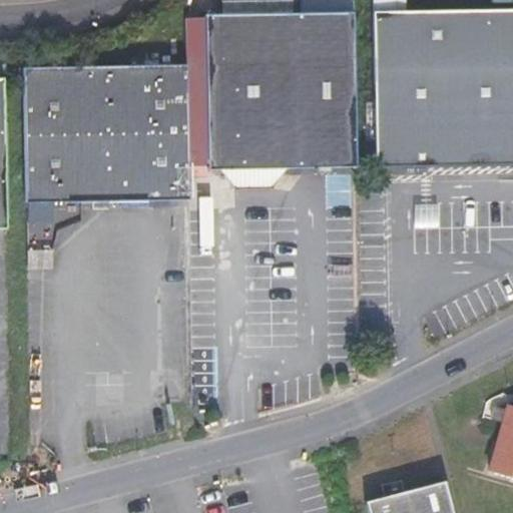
[(184,70),(186,165),(206,164),(206,167),(217,167),(231,187),(270,187),(284,167),(326,165),(354,166),(351,12),(351,2),(300,3),(300,13),(204,16),(204,19),(183,19),(184,70)]
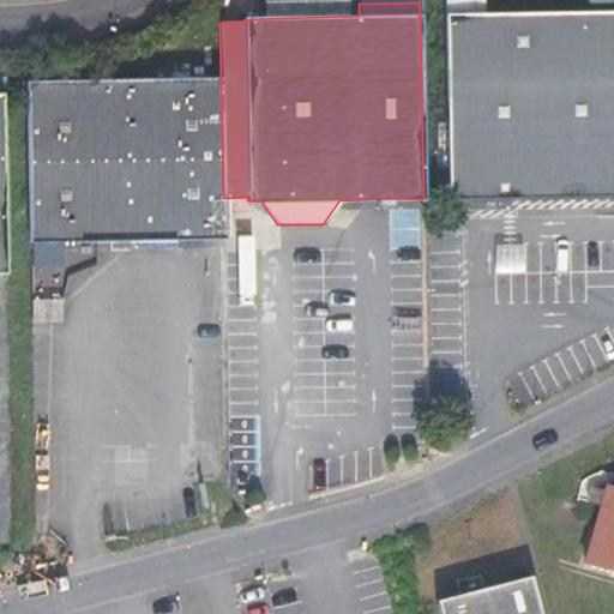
[(613,12),(446,14),(449,184),(449,198),(613,196),(613,12)]
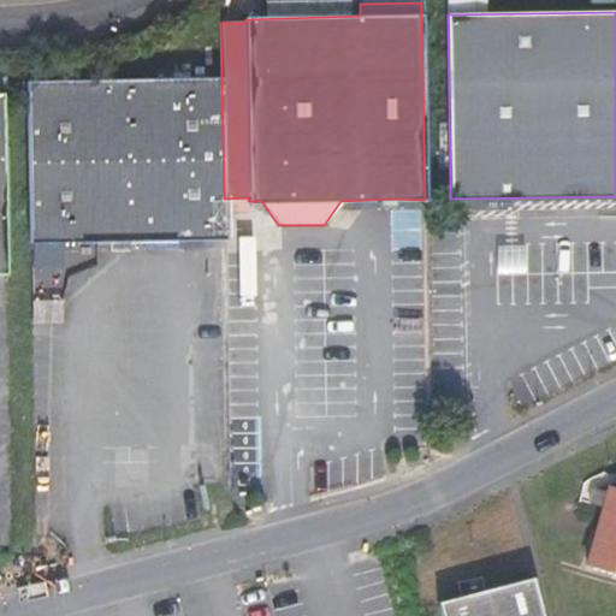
[(221,84),(105,87),(112,248),(225,246),(224,199),(221,84)]
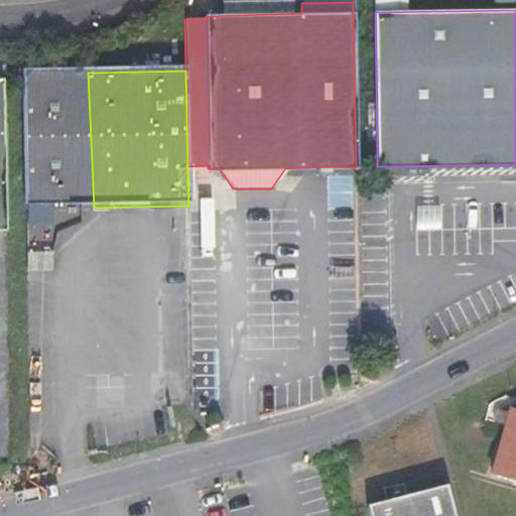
[(94,208),(88,73),(22,74),(25,209),(94,208)]
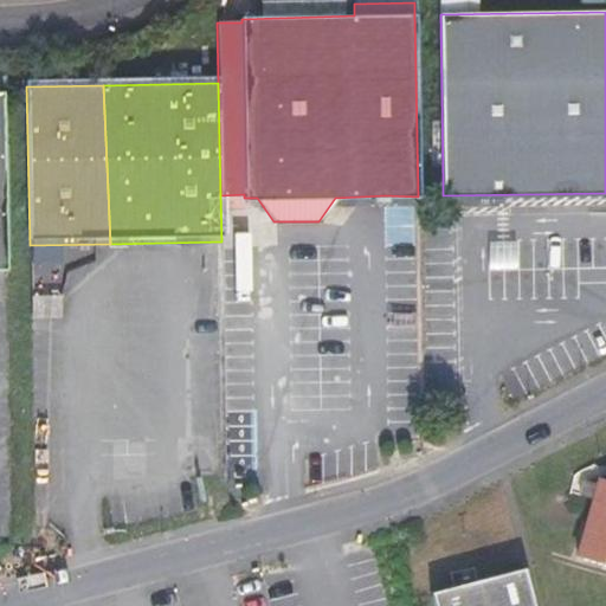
[(0,100),(0,278),(10,279),(8,101),(0,100)]
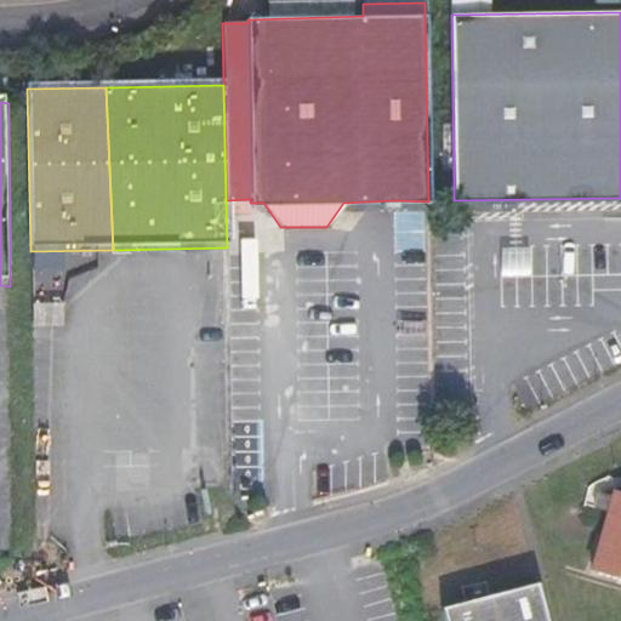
[(444,200),(454,200),(454,186),(444,186),(444,200)]
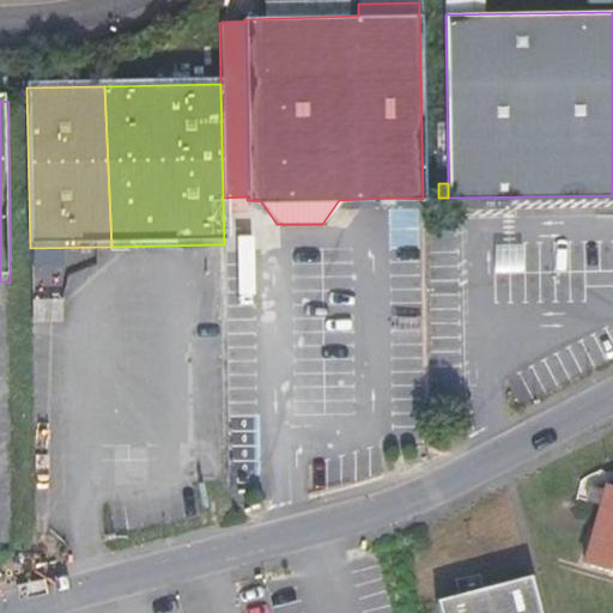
[(612,485),(605,483),(604,489),(589,485),(584,502),(599,505),(583,563),(612,570),(612,485)]
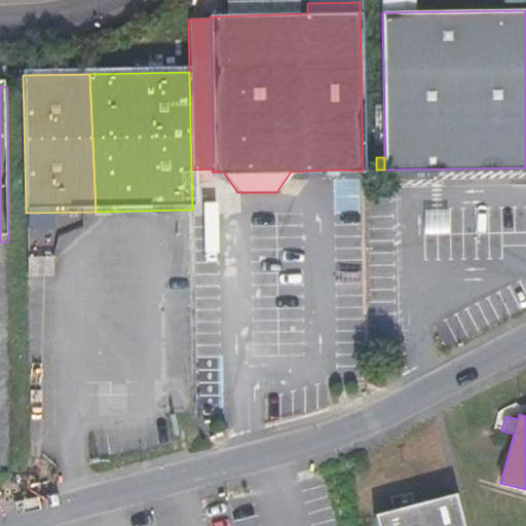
[(463,525),(455,492),(374,514),(377,525),(463,525)]
